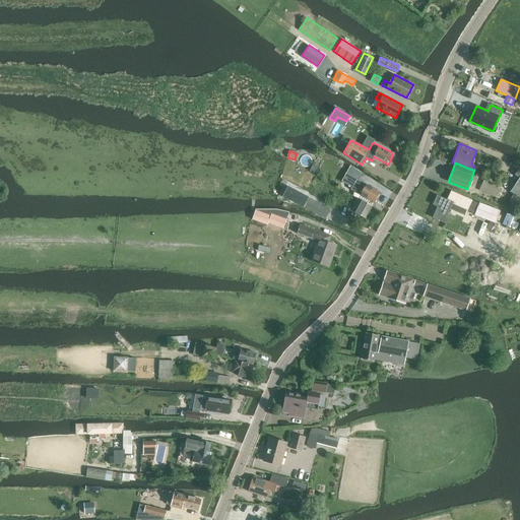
[(509,201),(510,206),(519,209),(519,170),(515,175),(519,178),(510,192),(513,194),(509,201)]
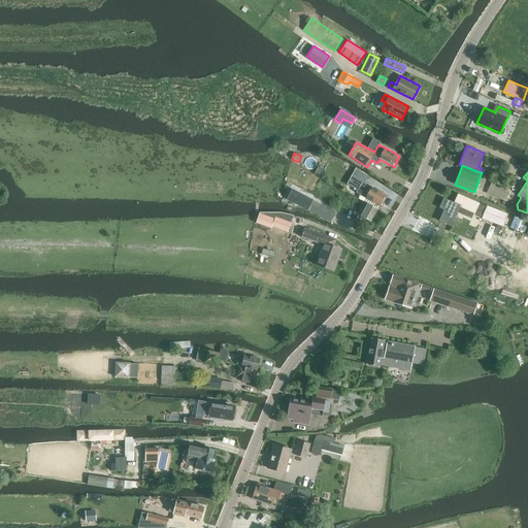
[(386,195),(366,185),(352,176),(347,184),(358,190),(357,192),(365,197),(365,198),(369,200),(380,206),(386,195)]
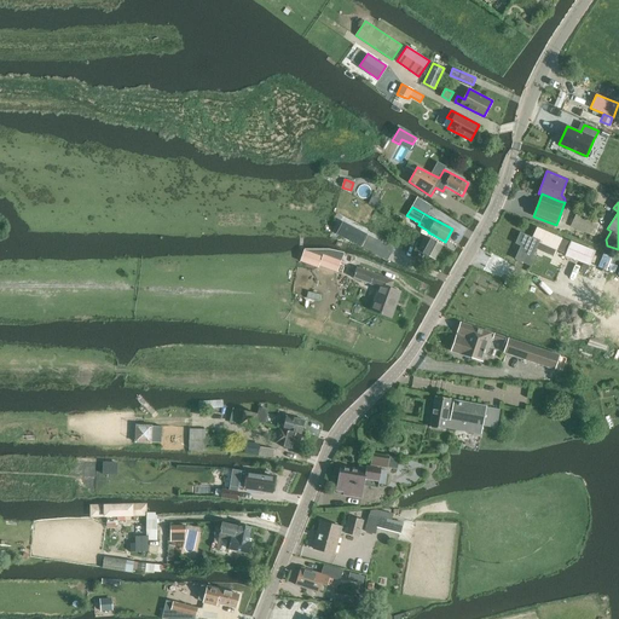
[(571,226),(594,236),(599,225),(582,218),(576,215),(571,226)]
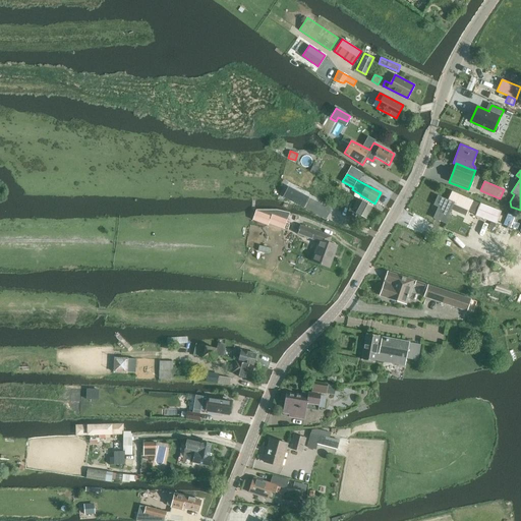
[(289,186),(283,196),(303,207),(308,197),(289,186)]
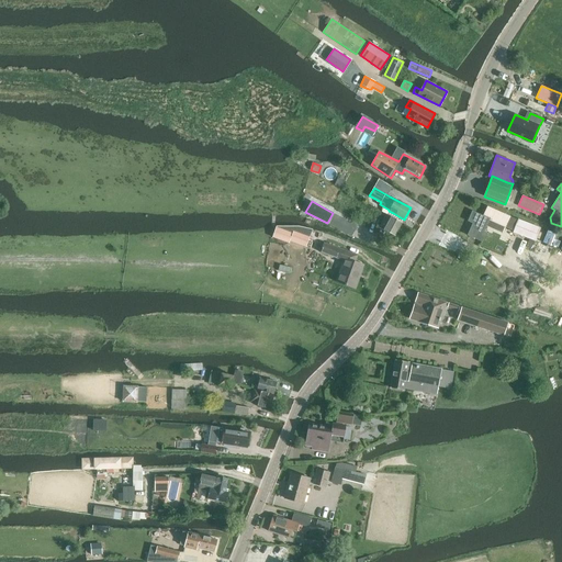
[(473,223),(468,235),(481,242),(485,233),(483,232),(489,220),(505,227),(514,232),(518,221),(509,216),(489,208),(484,217),(472,212),(469,221),(473,223)]
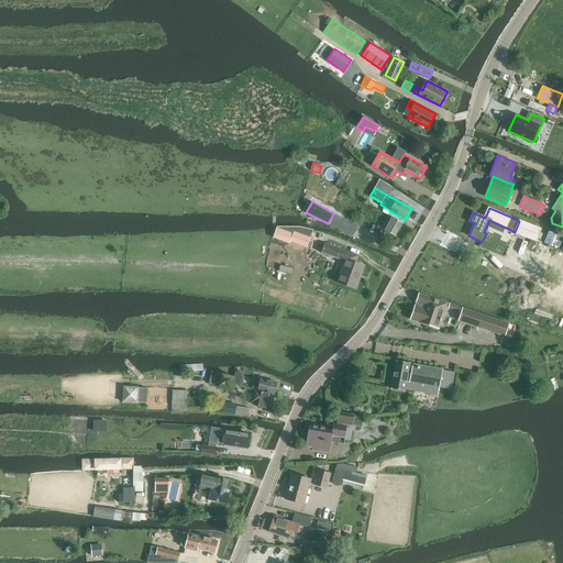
[(330,224),(353,236),(357,227),(334,214),(330,224)]
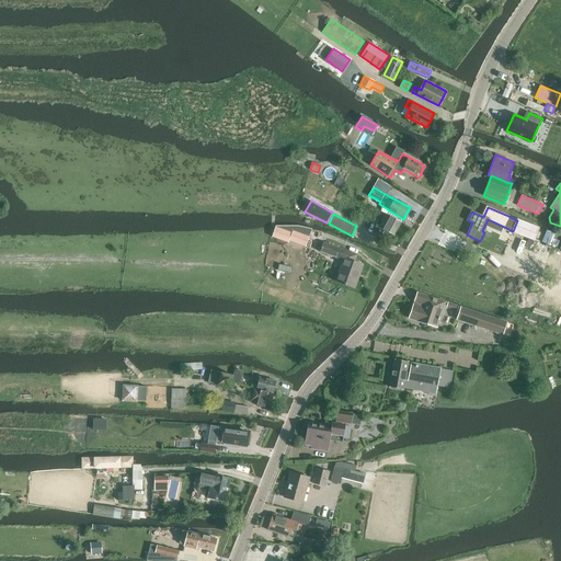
[(397,220),(386,214),(379,227),(377,226),(374,231),(380,235),(384,229),(395,236),(401,222),(397,220)]
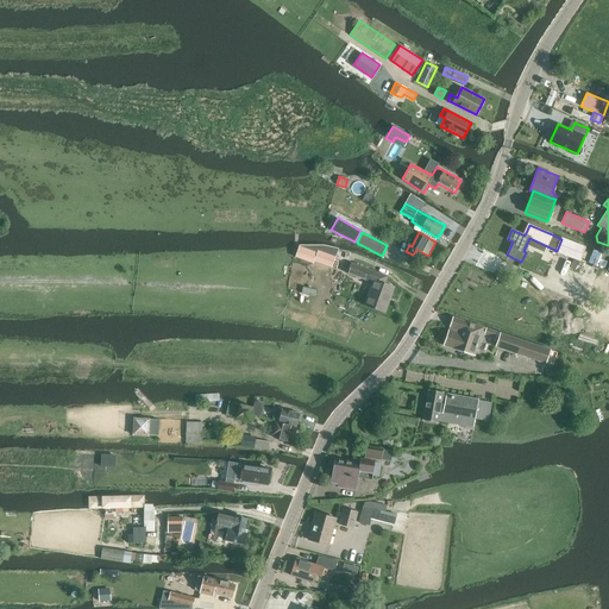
[(581,262),(586,248),(563,238),(562,239),(557,251),(557,252),(581,262)]
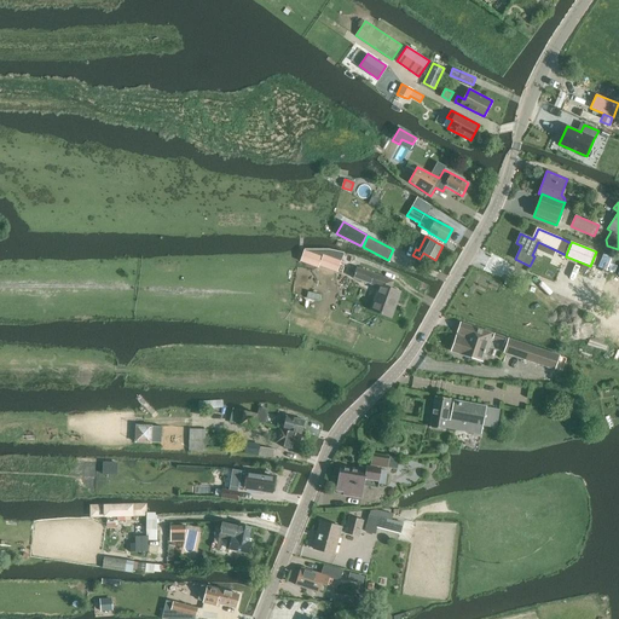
[(337,272),(345,253),(329,249),(305,249),(300,261),(318,268),(319,266),(337,272)]
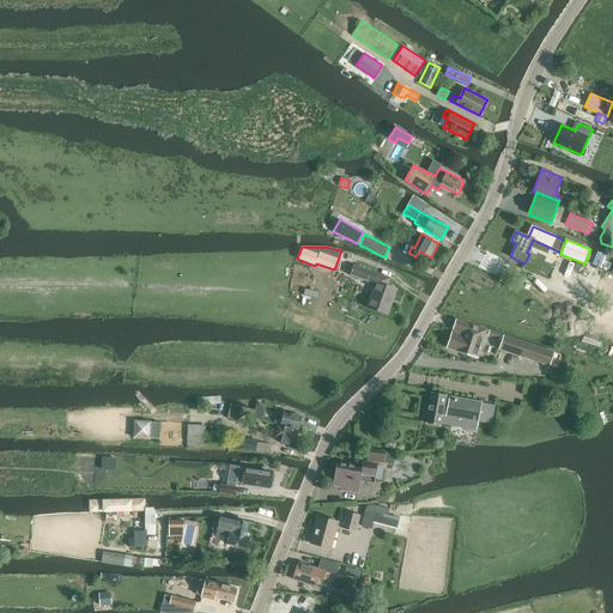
[(588,261),(608,268),(612,254),(593,248),(588,261)]
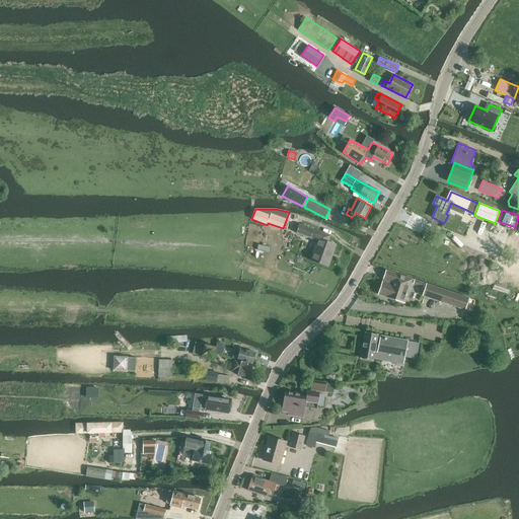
[(330,236),(299,224),(296,233),(317,240),(310,261),(327,267),(327,265),(328,265),(330,260),(329,260),(331,253),(332,253),(336,245),(328,242),(330,236)]
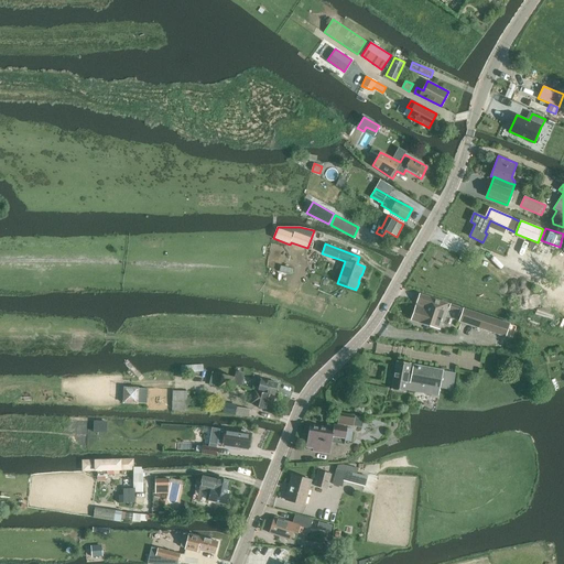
[(533,249),(533,250),(541,252),(543,245),(537,243),(534,249),(533,249)]
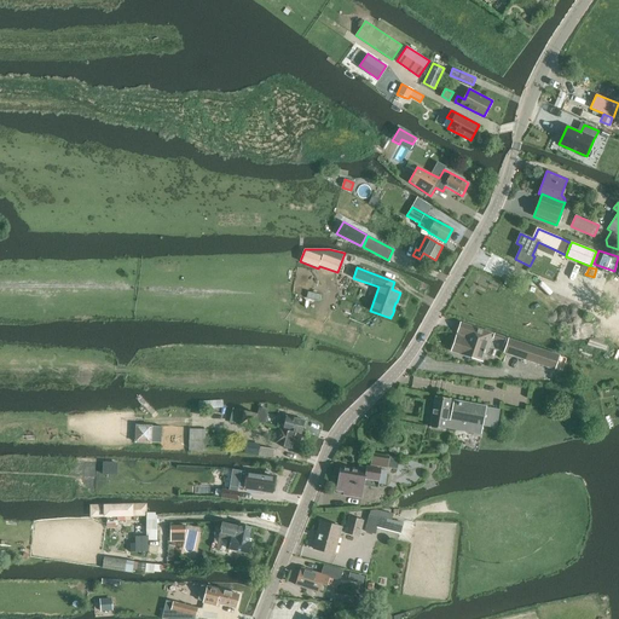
[(492,334),(464,324),(461,323),(451,351),(461,354),(484,362),(492,334)]
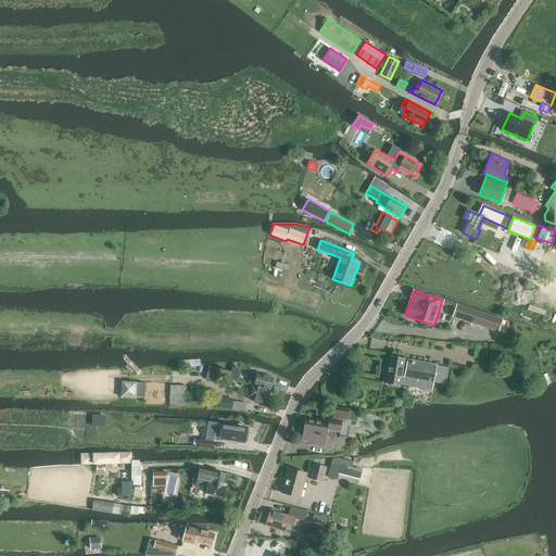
[(442,305),(453,308),(455,303),(443,300),(442,305)]
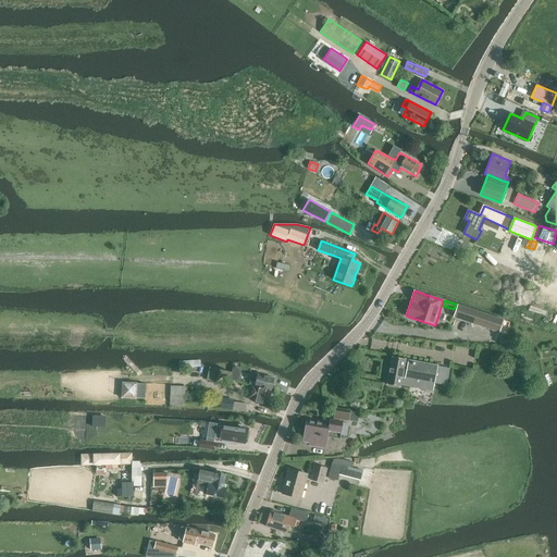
[(457,304),(453,318),(499,333),(504,320),(457,304)]
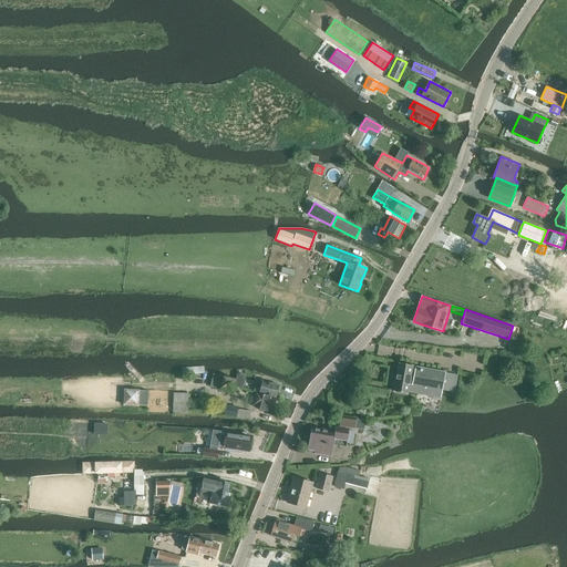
[(399,363),(394,392),(406,394),(409,384),(455,393),(457,375),(445,373),(412,367),(412,366),(399,363)]
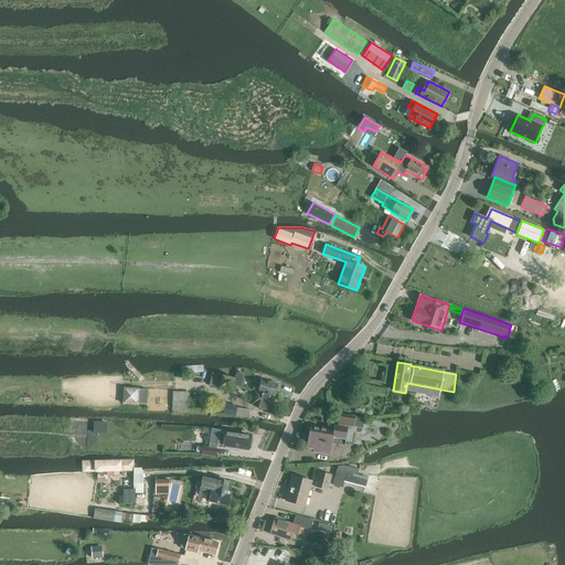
[(234,385),(243,386),(246,374),(236,372),(234,385)]
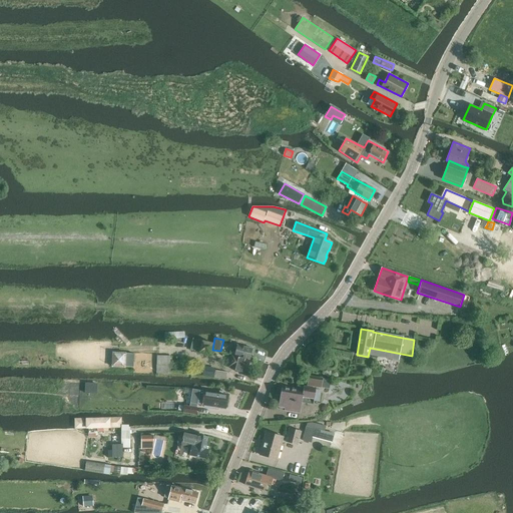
[(199,352),(210,355),(213,344),(201,341),(192,339),(189,350),(199,352)]
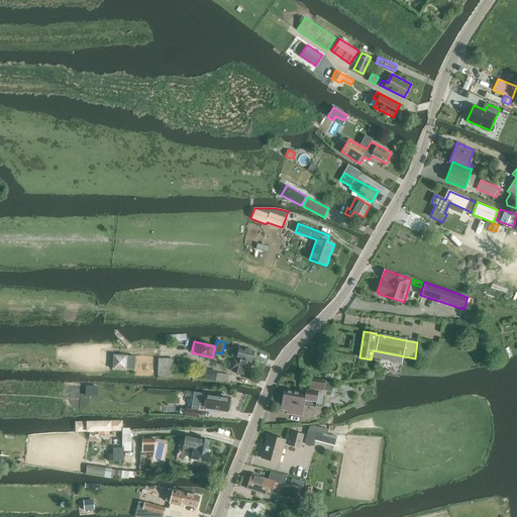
[(231,357),(234,357),(251,363),(254,351),(239,347),(237,353),(232,351),(231,357)]
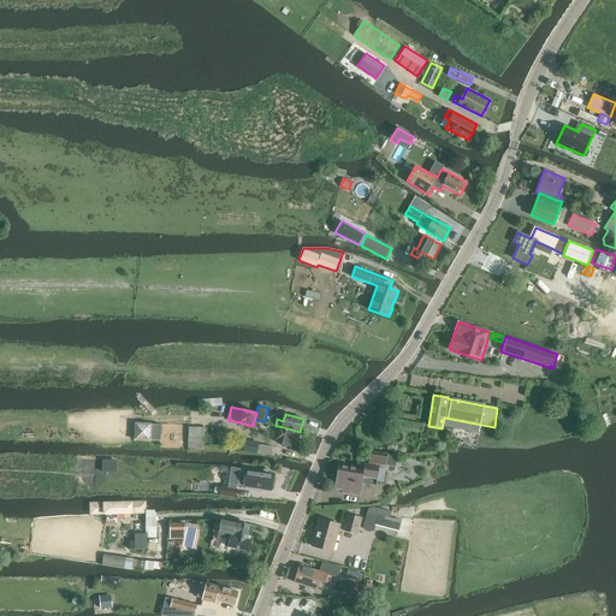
[(152,424),(135,424),(134,442),(150,442),(150,440),(152,425),(152,424)]
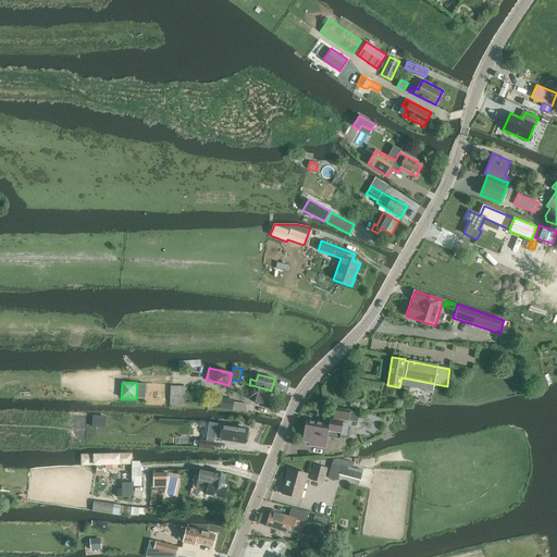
[(137,384),(136,398),(145,399),(145,384),(137,384)]
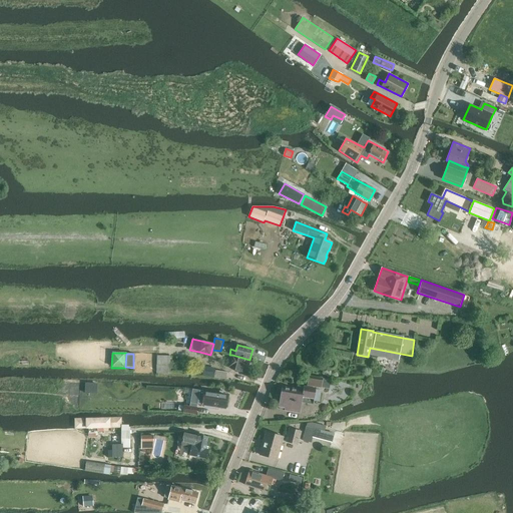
[(247,371),(249,360),(232,355),(229,367),(233,368),(232,370),(243,373),(244,370),(247,371)]
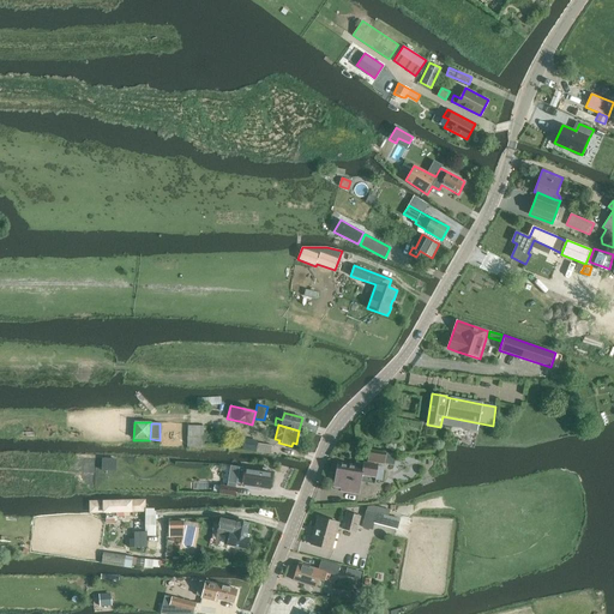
[(187,449),(202,449),(204,449),(204,440),(204,433),(204,427),(188,426),(187,449)]
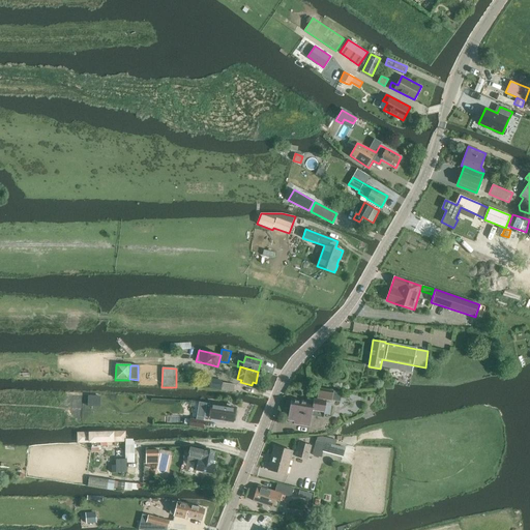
[(211,378),(209,388),(234,392),(235,384),(223,383),(224,380),(211,378)]
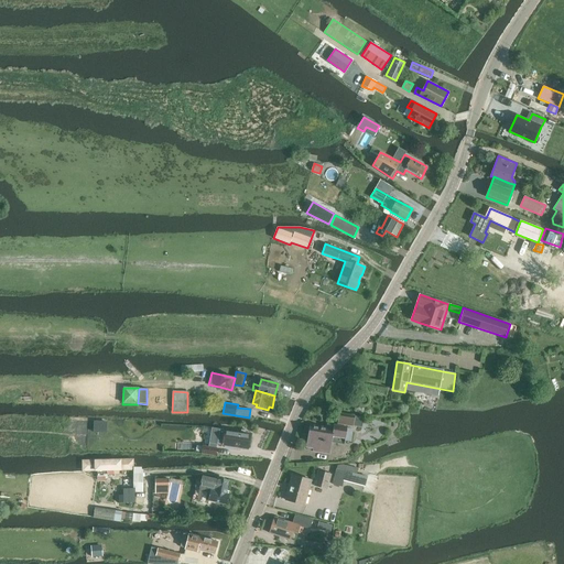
[(337,423),(353,426),(355,416),(339,413),(337,423)]
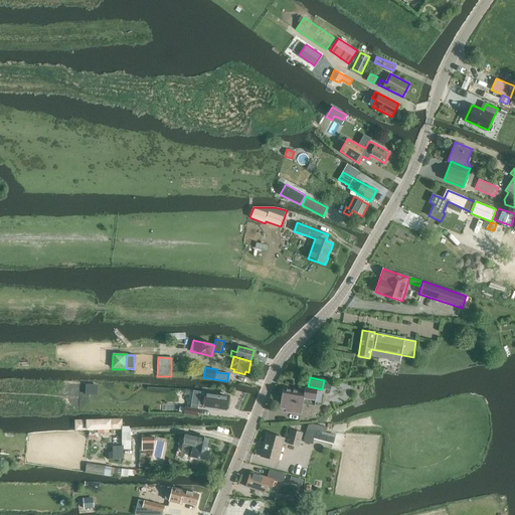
[(86,384),(86,394),(96,394),(96,384),(86,384)]
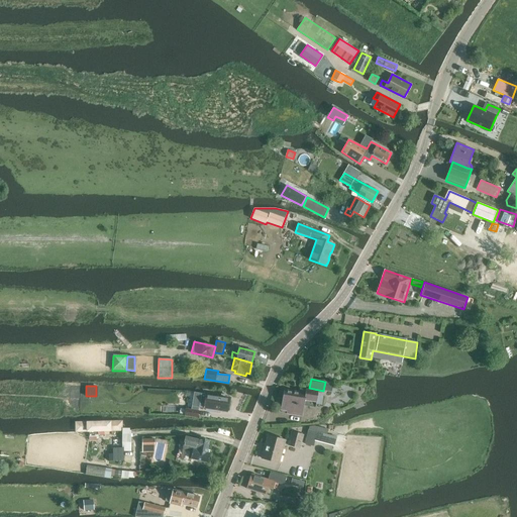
[(303,414),(304,406),(315,408),(318,392),(306,390),(305,394),(284,390),(281,410),(288,411),(287,414),(302,417),(303,414)]
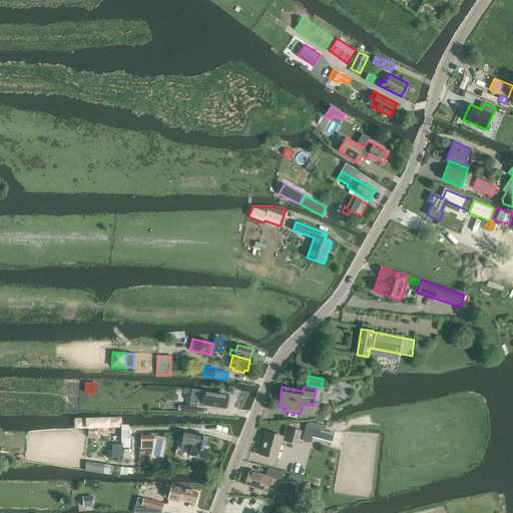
[(197,404),(202,405),(205,406),(204,407),(210,408),(211,407),(225,409),(227,395),(225,394),(226,393),(219,392),(219,393),(204,391),(199,390),(197,404)]
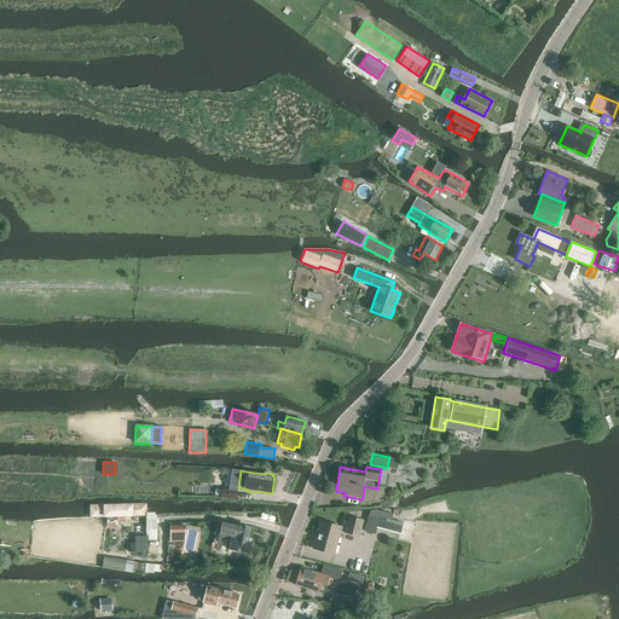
[(223,490),(221,497),(237,499),(238,492),(223,490)]
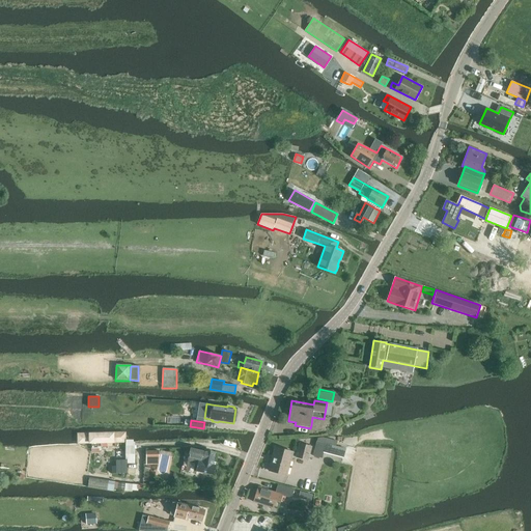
[(126,443),(126,430),(78,432),(78,445),(126,443)]
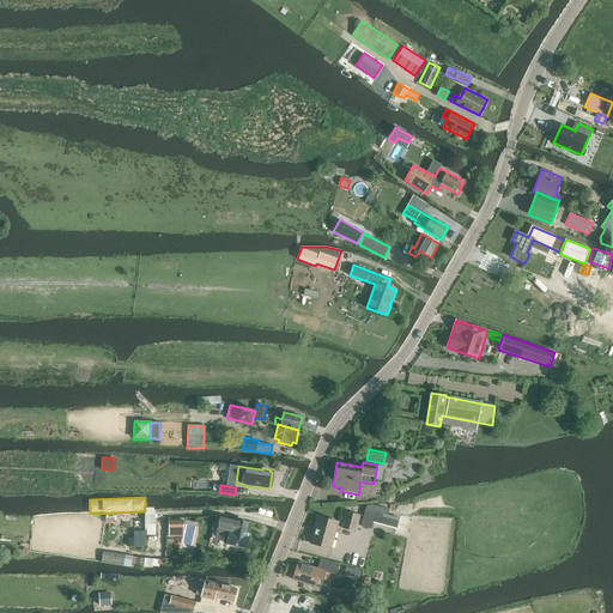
[(396,529),(400,517),(376,510),(376,513),(365,510),(362,527),(372,529),(374,523),(396,529)]
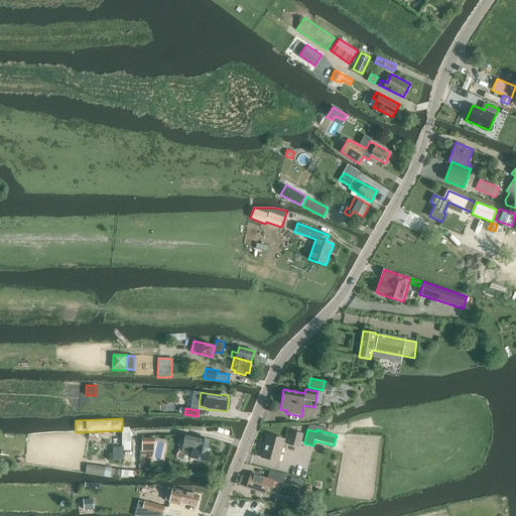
[(287,444),(299,447),(302,434),(291,431),(287,444)]
